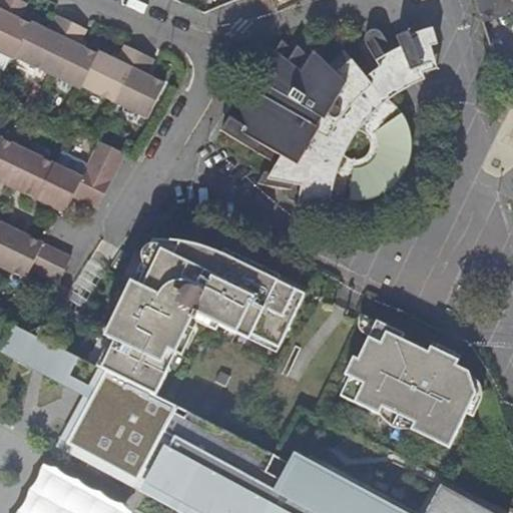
[(0,0),(0,53),(12,60),(29,24),(16,18),(11,15),(17,0),(0,0)]
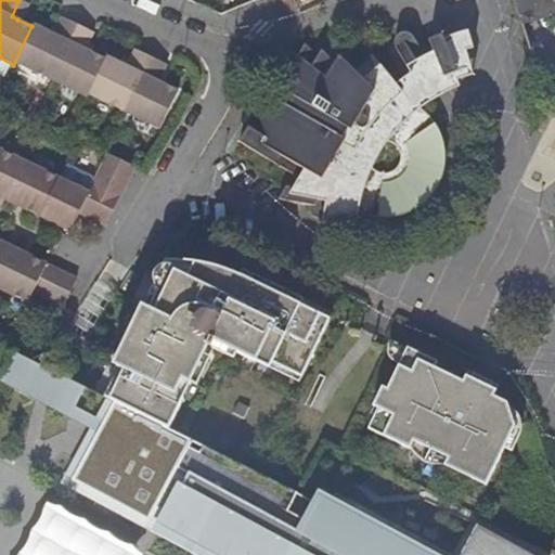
[(25,3),(18,0),(12,16),(17,20),(25,3)]
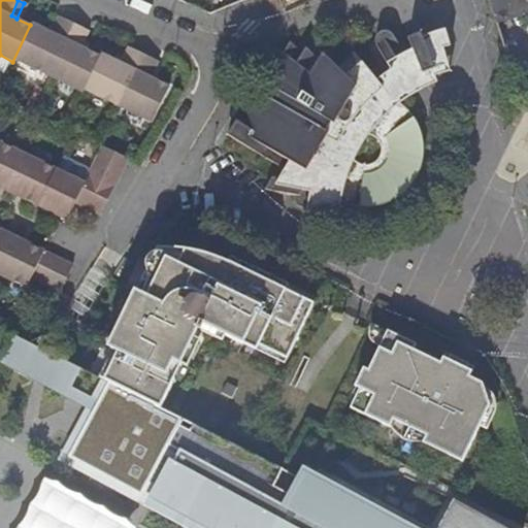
[(527,0),(488,0),(489,0),(500,36),(503,46),(527,29),(527,0)]
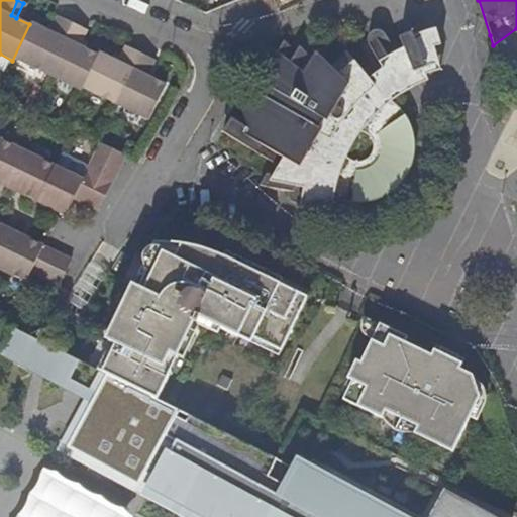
[(49,32),(43,29),(29,23),(29,24),(12,61),(45,75),(71,22),(57,16),(53,27),(49,32)]
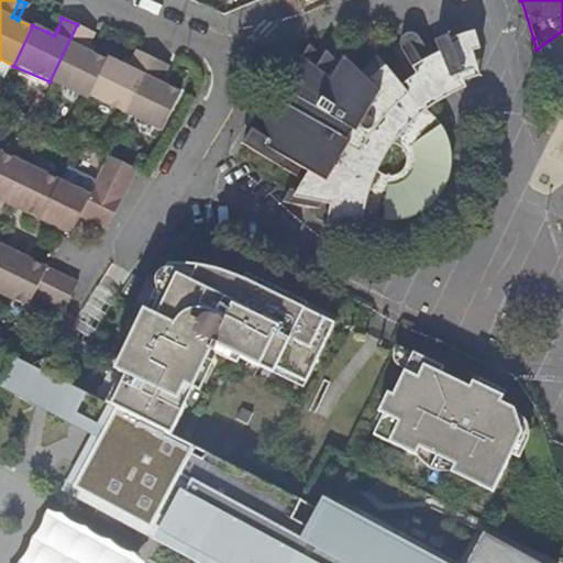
[(86,51),(88,44),(94,33),(77,24),(50,81),(87,99),(89,96),(103,65),(107,59),(92,53),(86,51)]
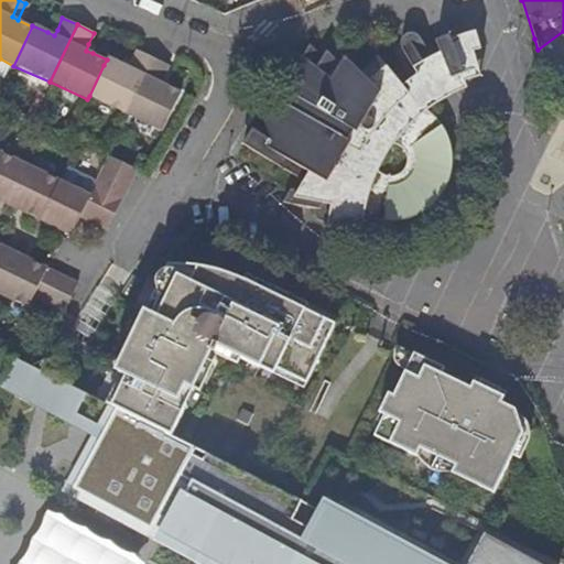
[(54,35),(57,30),(51,26),(47,32),(54,35)]
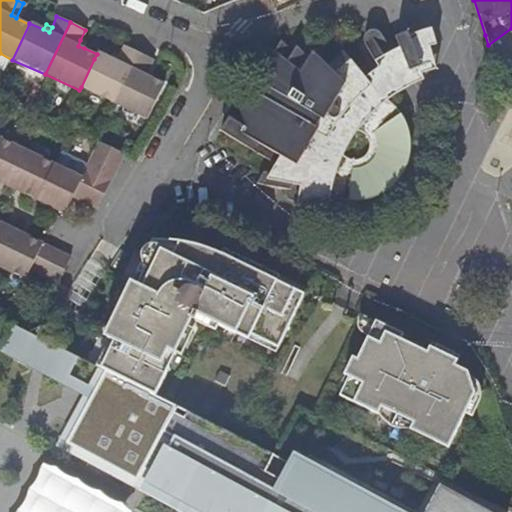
[(387,99),(400,91),(398,90),(421,79),(419,73),(433,68),(428,47),(434,44),(429,29),(415,33),(416,45),(408,63),(404,78),(385,90),(386,95),(385,100),(387,99)]
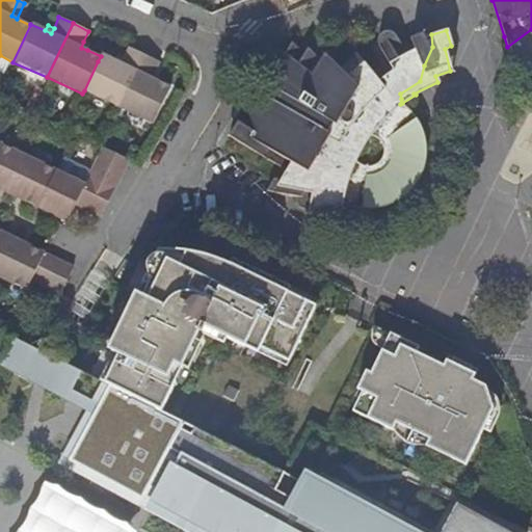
[(281,54),(272,43),(262,61),(274,67),(374,128),(390,114),(392,112),(396,107),(400,104),(401,99),(400,94),(420,81),(424,65),(432,47),(428,45),(424,45),(420,34),(409,38),(414,51),(405,55),(402,48),(393,52),(387,41),(384,42),(399,63),(378,81),(360,61),(344,74),(323,53),(318,58),(306,47),(301,54),(291,42),(283,52),(281,54)]
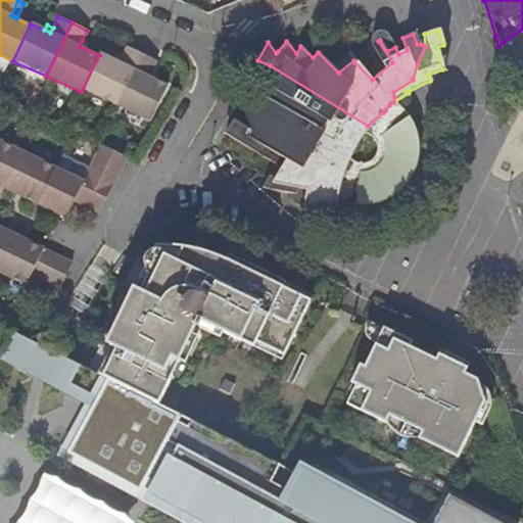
[(383,41),(380,40),(386,51),(395,47),(390,44),(383,41)]
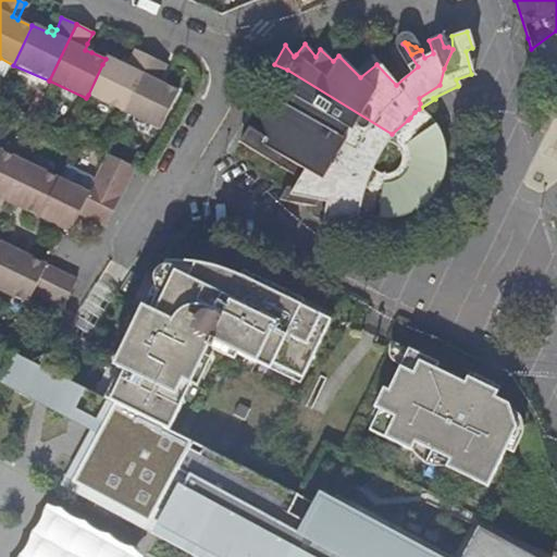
[(296,54),(285,45),(294,57),(296,54)]
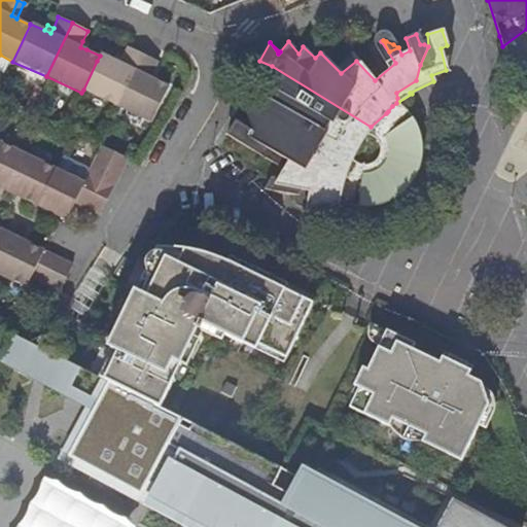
[(83,90),(117,105),(133,73),(142,54),(128,46),(119,63),(100,55),(100,56),(97,61),(83,90)]
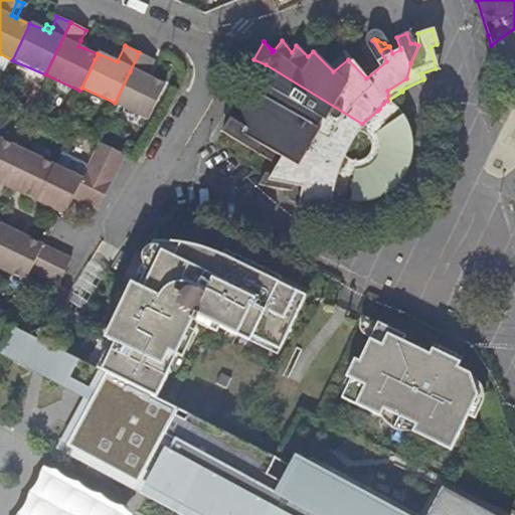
[(154,59),(139,52),(130,71),(115,103),(117,104),(150,120),(166,84),(146,75),(154,59)]
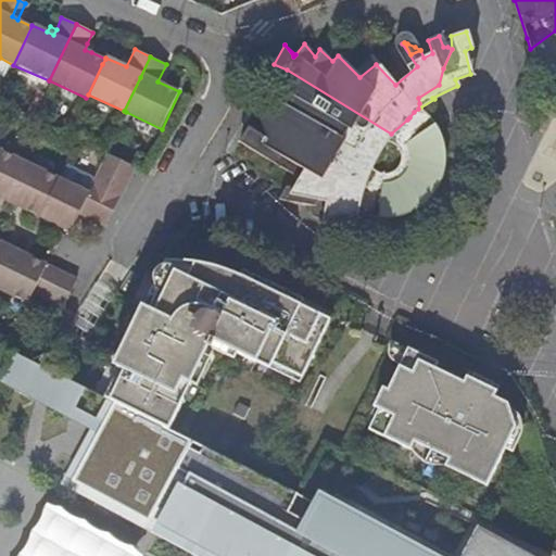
[(378,158),(391,134),(287,70),(274,64),(239,123),(247,128),(238,142),(298,178),(285,201),(307,205),(308,211),(311,215),(313,217),(326,211),(328,194),(338,194),(338,196),(338,197),(338,198),(339,199),(339,200),(339,201),(355,211),(356,209),(361,201),(363,189),(374,167),(378,158)]
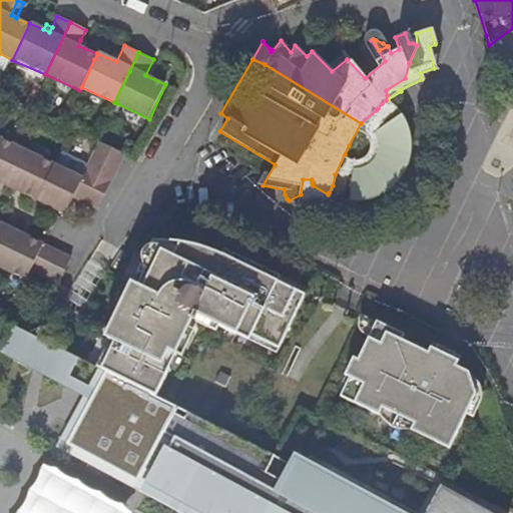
[(335,174),(329,192),(332,194),(366,198),(395,186),(410,162),(412,142),(410,130),(405,115),(397,106),(388,99),(376,110),(361,123),(349,145),(345,154),(335,174)]
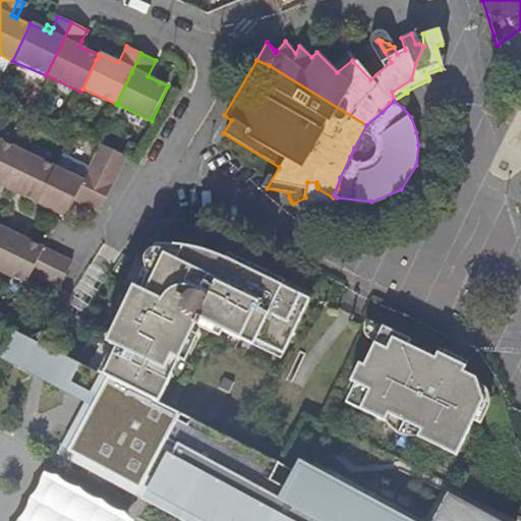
[(26,154),(0,140),(0,184),(10,190),(26,154)]
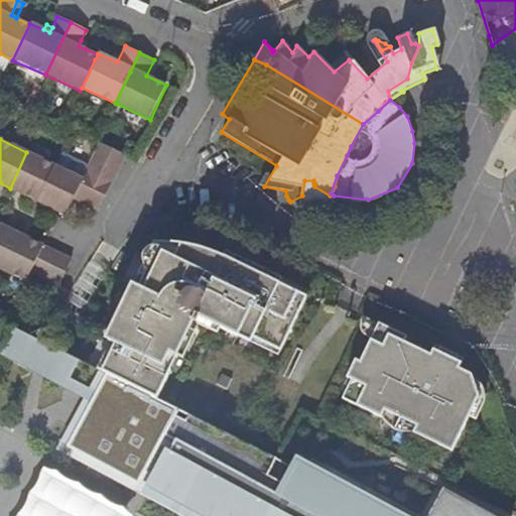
[(81,184),(75,199),(95,209),(98,210),(124,154),(100,143),(83,179),(81,184)]
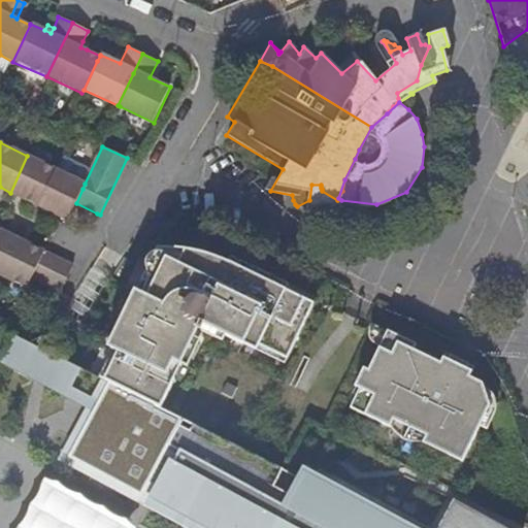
[(56,170),(27,156),(10,193),(35,204),(38,206),(56,170)]
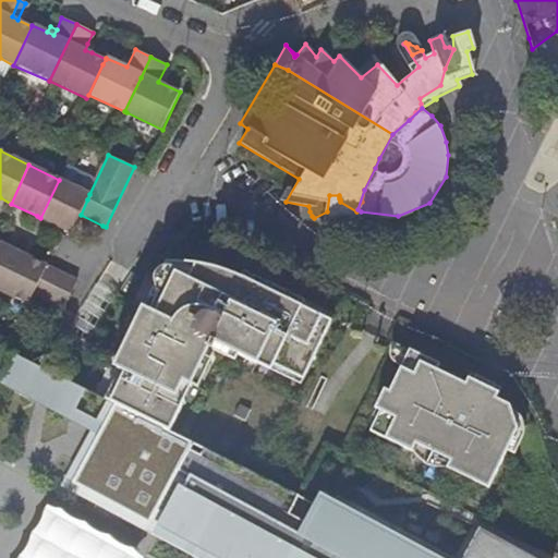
[(79,214),(86,198),(87,199),(89,194),(59,180),(40,218),(70,232),(79,214)]
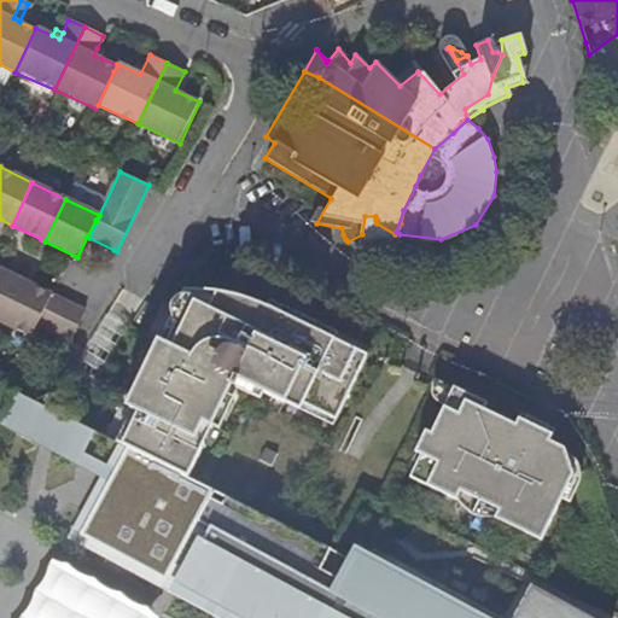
[(394,249),(395,234),(377,223),(377,222),(377,221),(375,220),(375,219),(375,217),(375,216),(365,216),(362,234),(357,245),(394,249)]
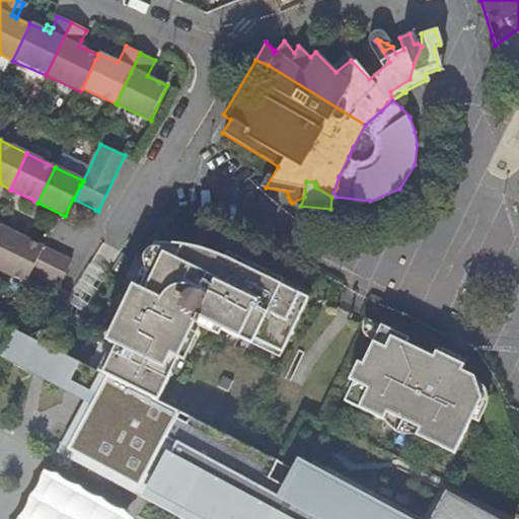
[(0,265),(15,234),(0,226),(0,265)]
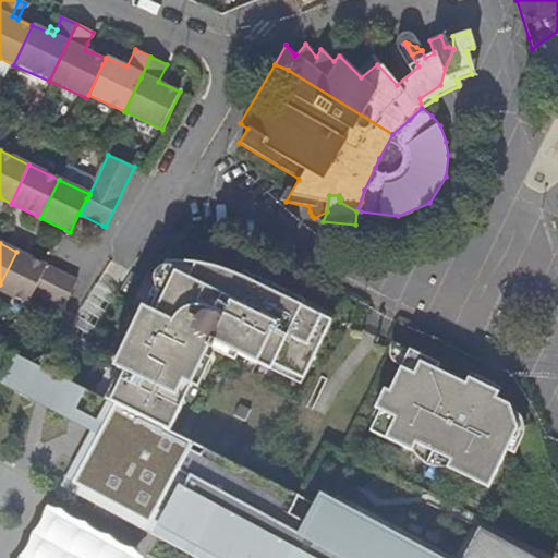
[(34,294),(63,307),(63,306),(49,299),(61,273),(56,270),(16,252),(0,284),(0,291),(28,304),(34,294)]
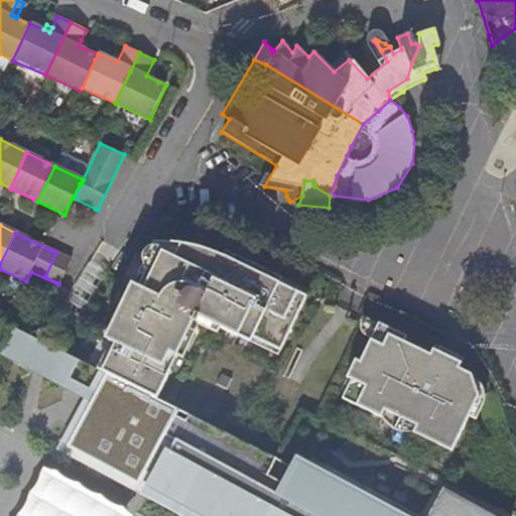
[(115,337),(103,365),(107,374),(153,398),(192,315),(280,354),(306,295),(204,245),(182,239),(165,239),(144,282),(133,277),(106,332),(115,337)]
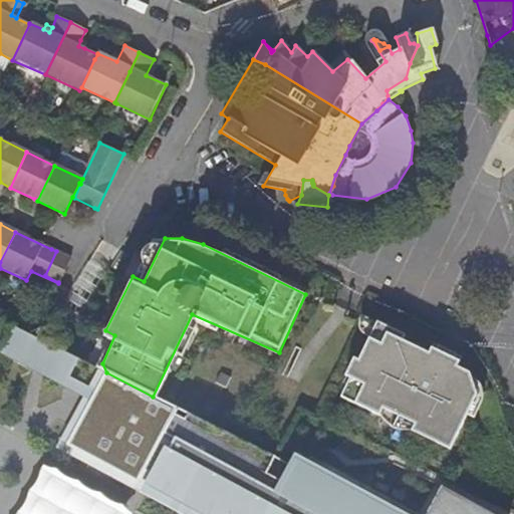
[(70,258),(56,251),(45,275),(58,282),(70,258)]
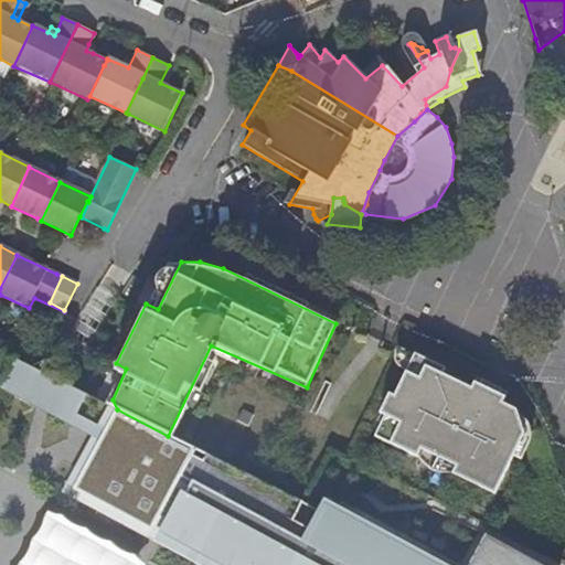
[(510,411),(496,403),(467,388),(438,375),(440,369),(409,354),(388,395),(383,396),(374,414),(379,416),(369,437),(411,457),(424,469),(446,475),(488,494),(518,434),(510,411)]
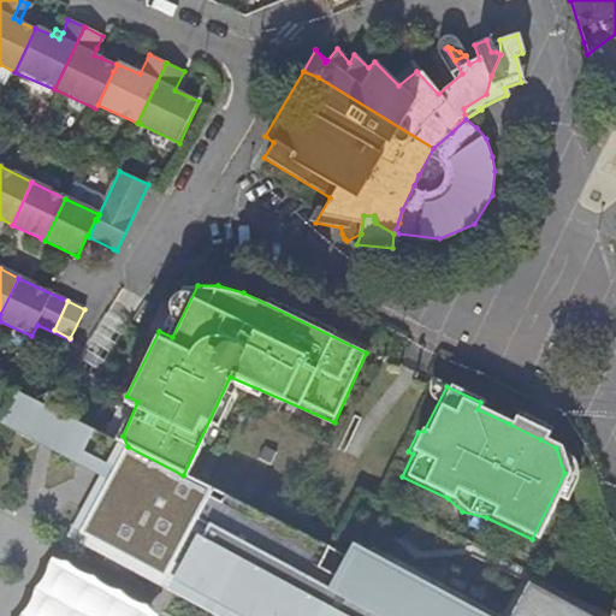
[(93,430),(16,392),(5,413),(81,451),(93,430)]
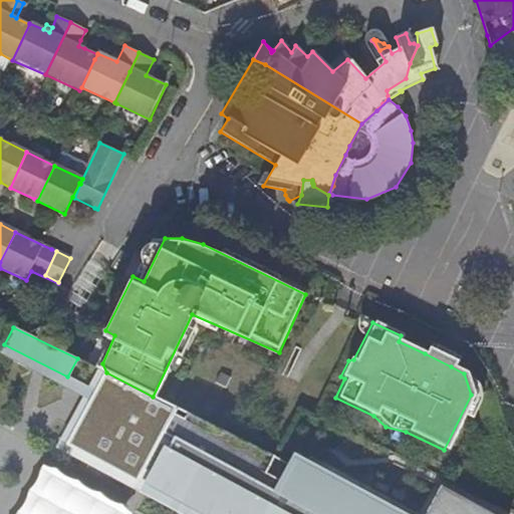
[(429,344),(425,353),(451,366),(456,356),(429,344)]
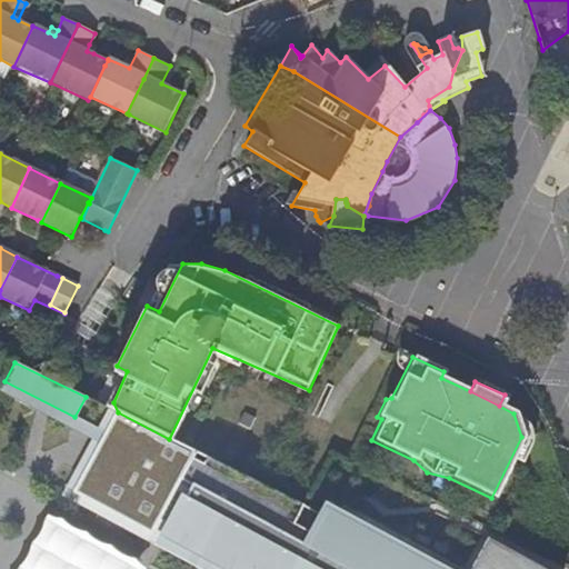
[(151,533),(196,451),(169,439),(118,412),(75,491),(151,533)]
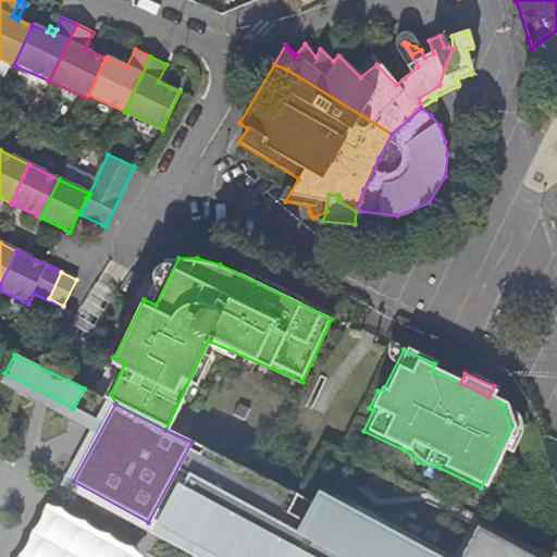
[(281,467),(276,475),(294,483),(298,475),(281,467)]
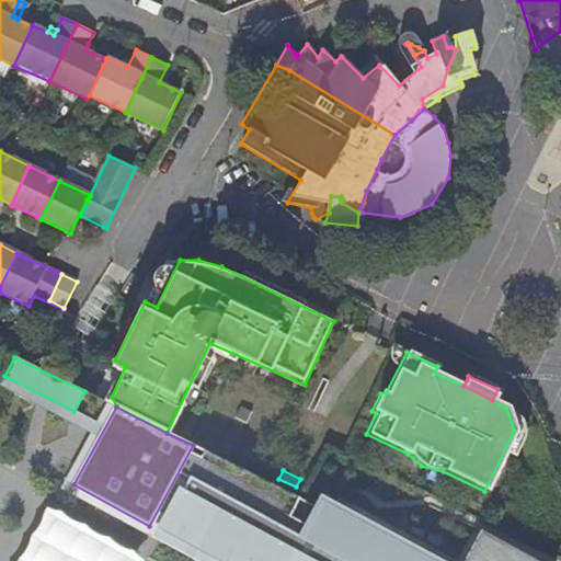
[(299,535),(191,477),(152,537),(196,560),(540,560),(482,528),(462,560),(446,560),(322,494),(299,535)]
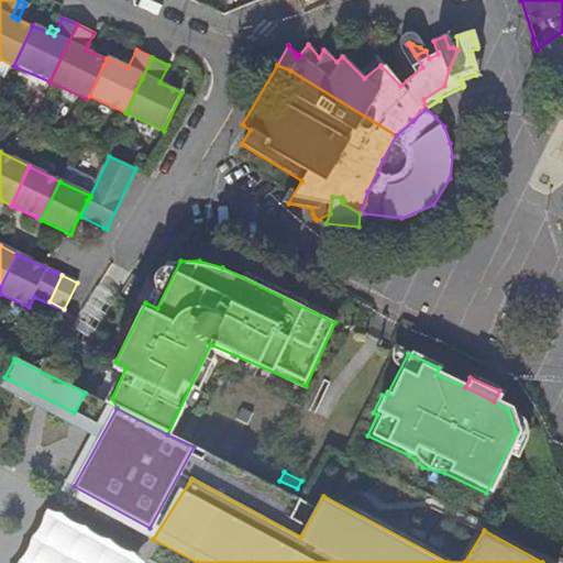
[(54,512),(47,510),(43,525),(32,538),(29,551),(18,562),(144,562),(145,562),(134,553),(128,552),(110,539),(100,537),(87,527),(74,525),(62,514),(54,512)]
